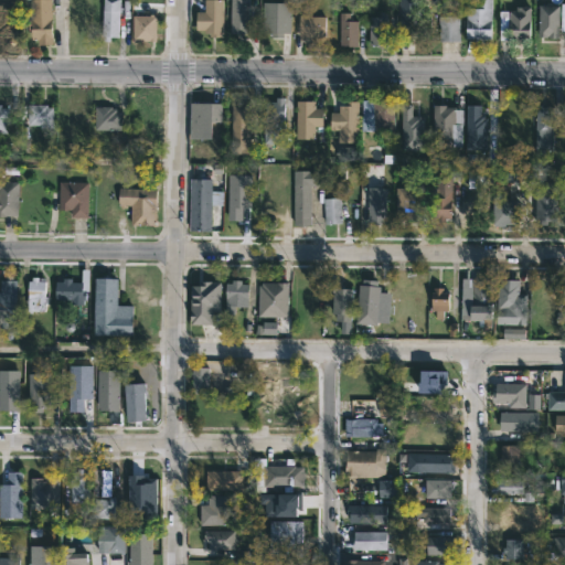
[(20,0),(0,0),(0,33),(20,33),(20,0)]
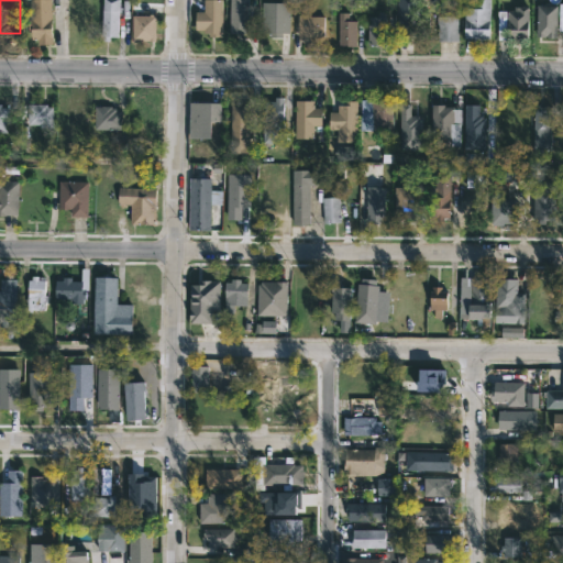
[(51,0),(52,45),(37,45),(37,40),(31,40),(31,30),(28,30),(28,19),(30,19),(30,0),(51,0)]
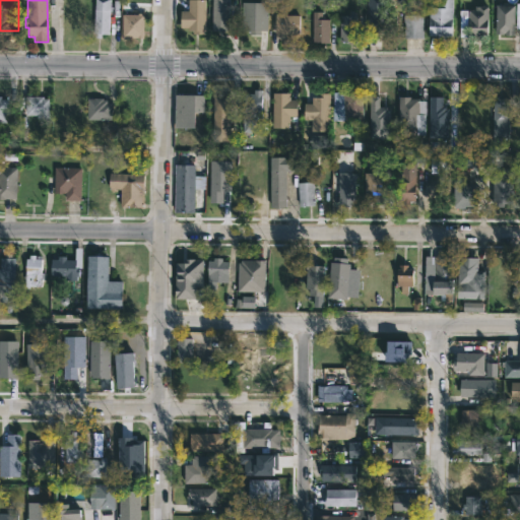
[(109,0),(109,34),(102,34),(101,38),(94,38),(94,33),(92,33),(93,0),(109,0)]
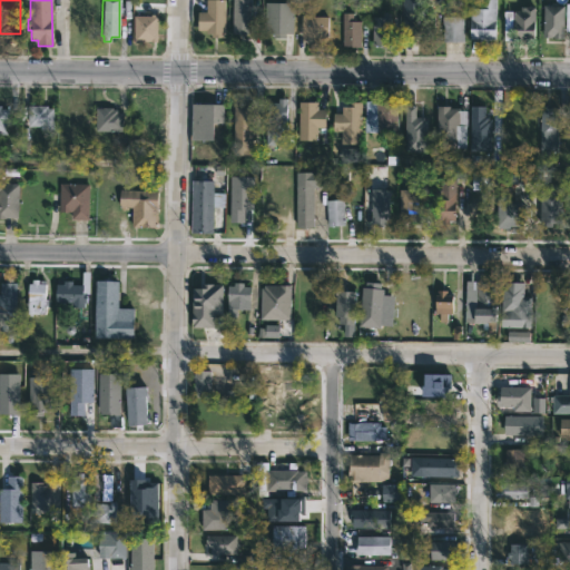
[(225,0),(225,38),(212,38),(212,33),(206,33),(206,30),(198,29),(198,11),(206,11),(206,0),(225,0)]
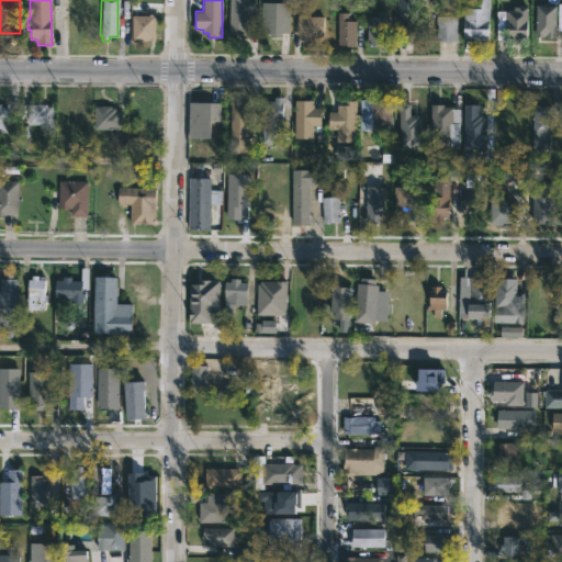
[(247,0),(247,15),(246,33),(228,32),(228,0),(247,0)]
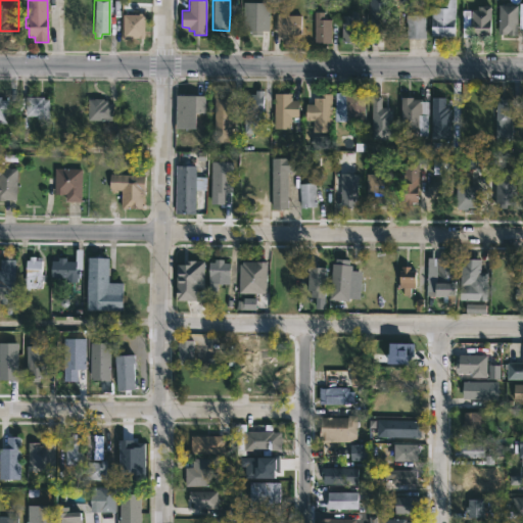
[(386,0),(386,12),(398,12),(398,27),(386,27),(386,33),(369,32),(369,0),(386,0)]
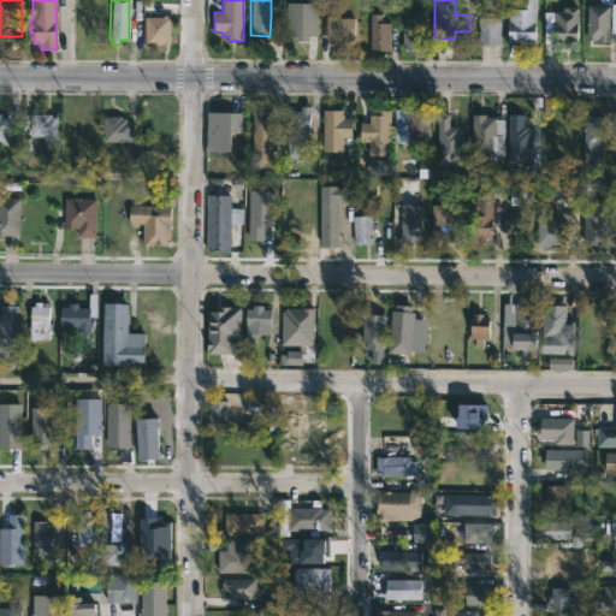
[(535,0),(535,43),(527,42),(527,48),(519,48),(519,42),(508,42),(509,9),(520,9),(520,0),(535,0)]
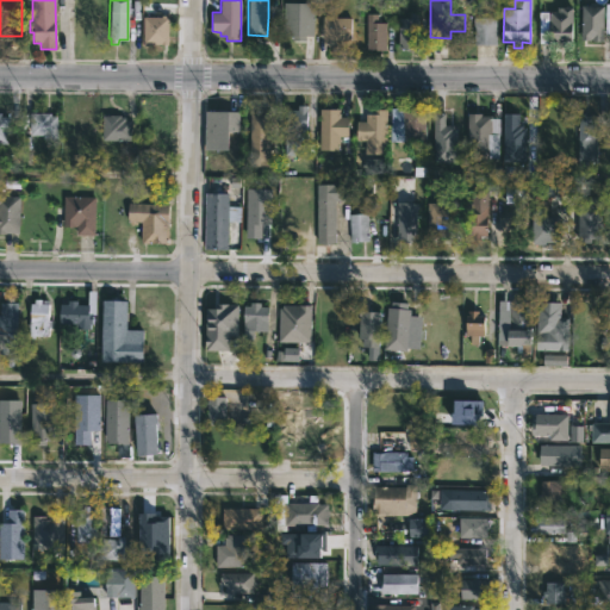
[(306,35),(305,39),(291,38),(292,35),(284,35),(285,2),(315,2),(313,35),(306,35)]
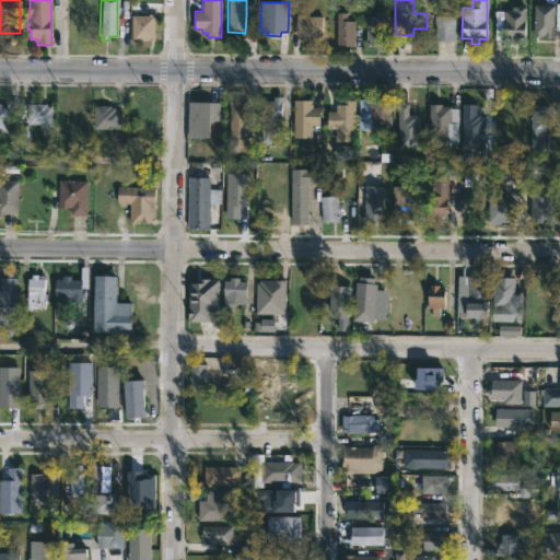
[(555,4),(553,36),(534,35),(535,4),(540,4),(540,2),(548,2),(548,4),(555,4)]
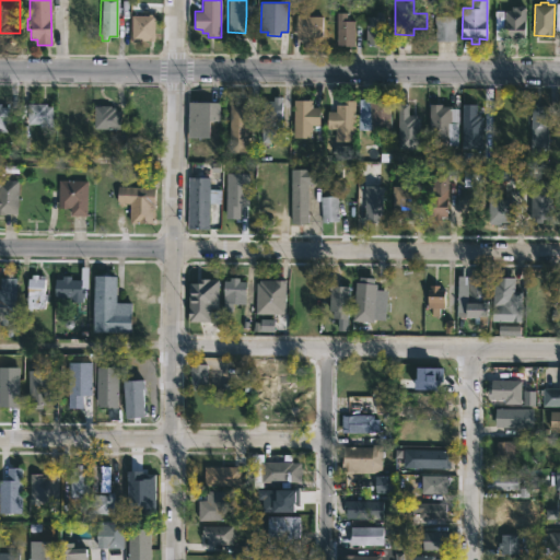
[(520,39),(520,44),(511,44),(511,39),(505,39),(505,11),(512,11),(512,6),(526,6),(526,39),(520,39)]
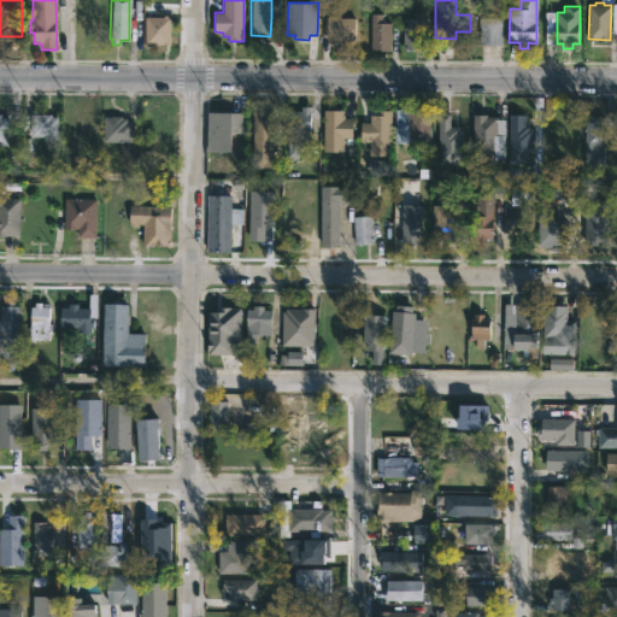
[(421,12),(421,18),(422,18),(422,52),(403,50),(404,17),(413,17),(413,12),(421,12)]
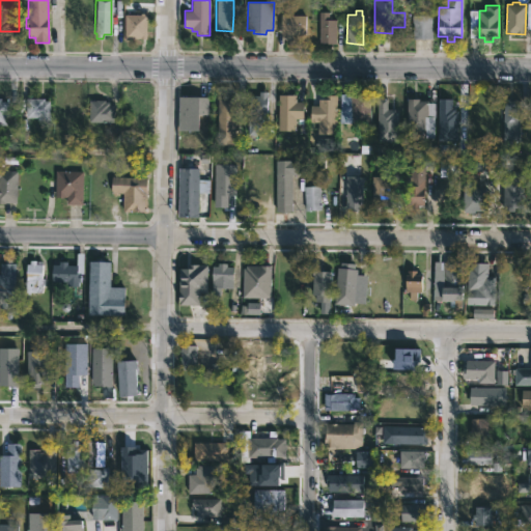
[(329,11),(329,19),(336,19),(336,44),(319,44),(319,11),(329,11)]
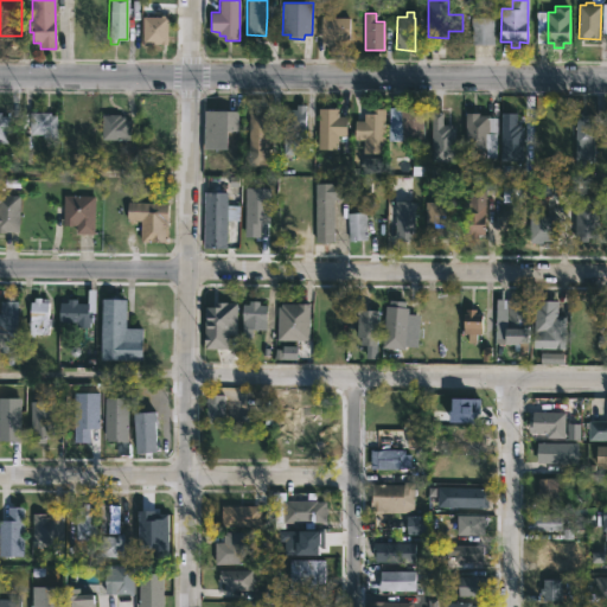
[(165,14),(165,17),(167,17),(167,45),(142,44),(142,16),(160,16),(160,14),(165,14)]
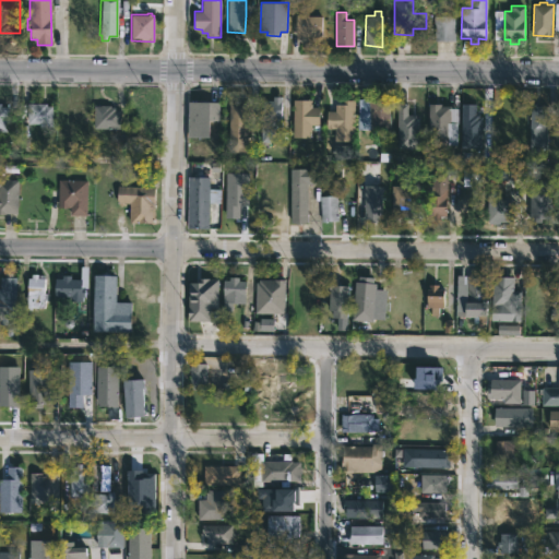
[(322,16),(321,37),(307,36),(307,39),(296,38),(296,14),(322,16)]
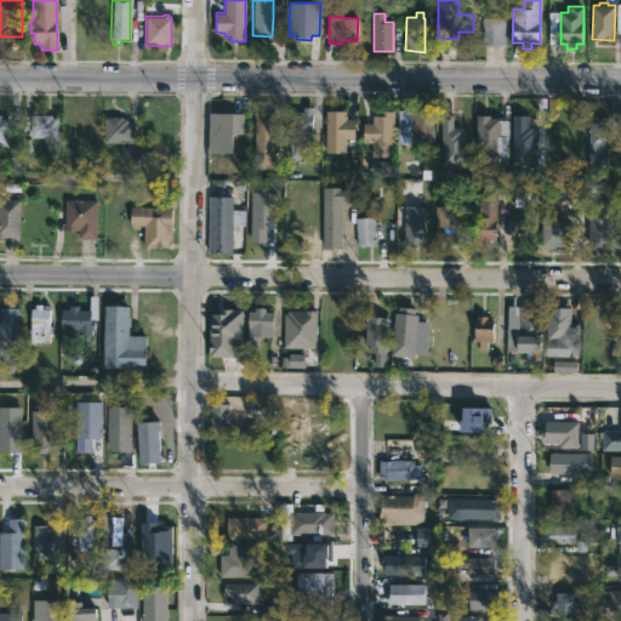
[(485,46),(482,46),(480,17),(505,17),(506,46),(485,46)]
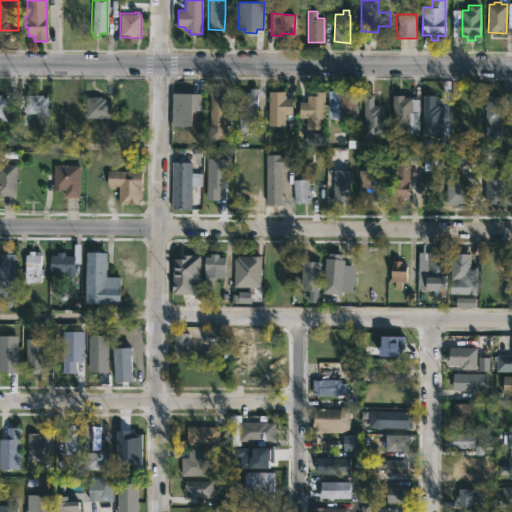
[(353,86),(353,90),(357,90),(357,118),(327,118),(328,90),(342,90),(342,86),(353,86)]
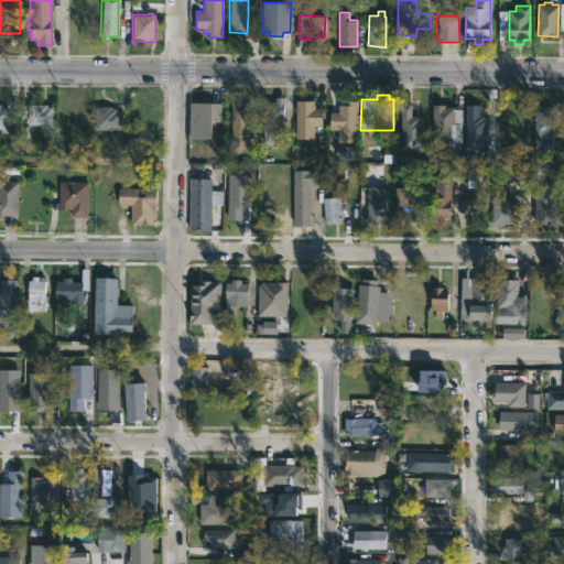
[(284,97),(282,131),(275,130),(274,134),(263,133),(266,100),(275,101),(275,97),(284,97)]
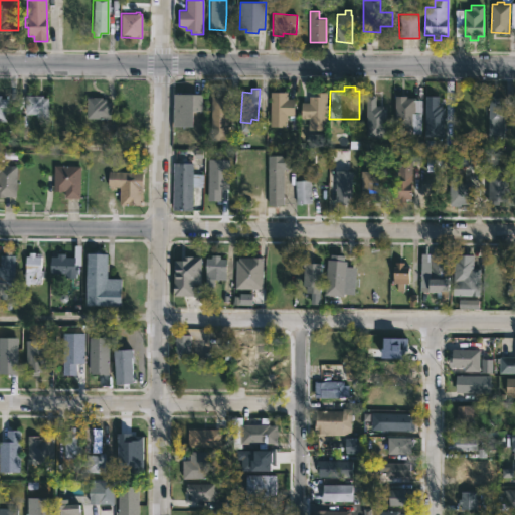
[(288,92),(288,98),(295,98),(295,115),(287,115),(287,126),(270,126),(270,92),(288,92)]
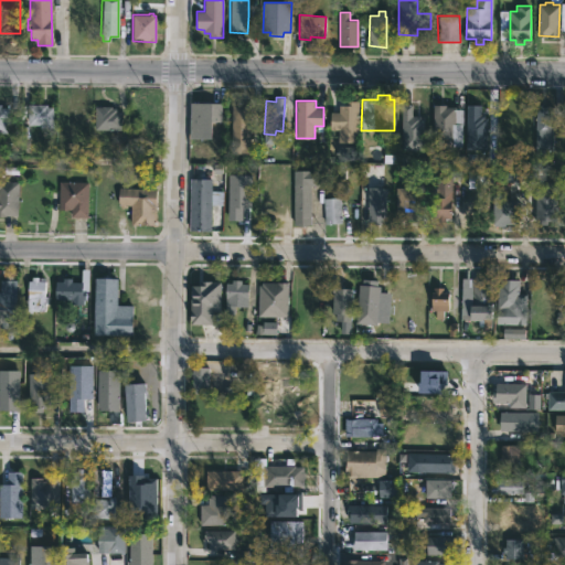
[(359,100),(358,142),(339,142),(339,130),(330,129),(330,112),(338,112),(338,105),(343,105),(343,100),(359,100)]
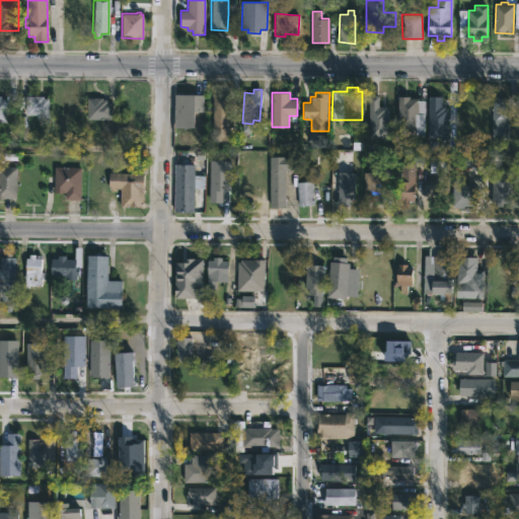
[(204,94),(204,112),(196,112),(196,127),(175,127),(175,94),(204,94)]
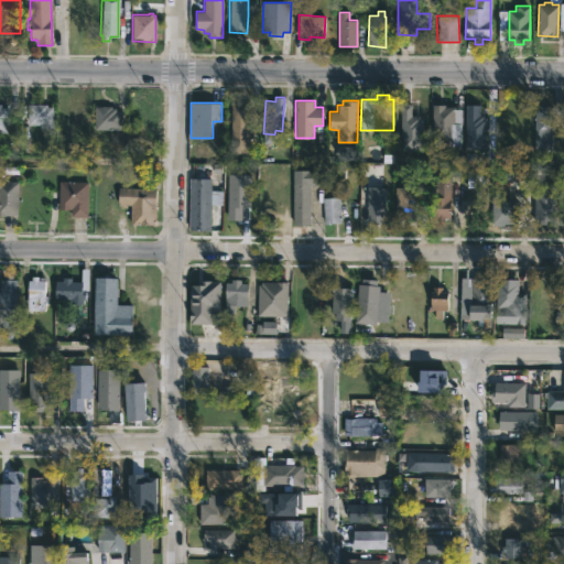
[(249,153),(229,153),(230,102),(250,102),(249,153)]
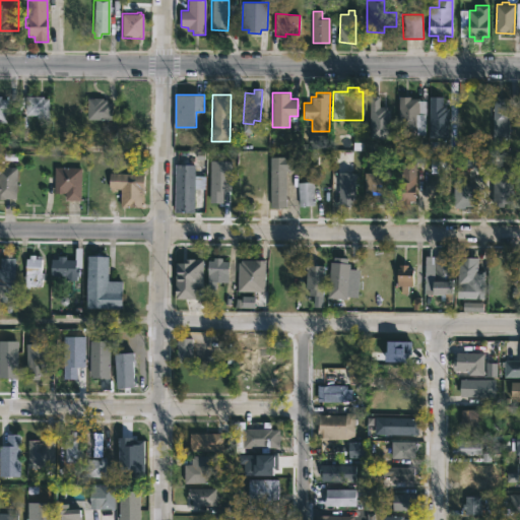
[(502,95),(502,98),(509,98),(509,130),(492,130),(493,94),(502,95)]
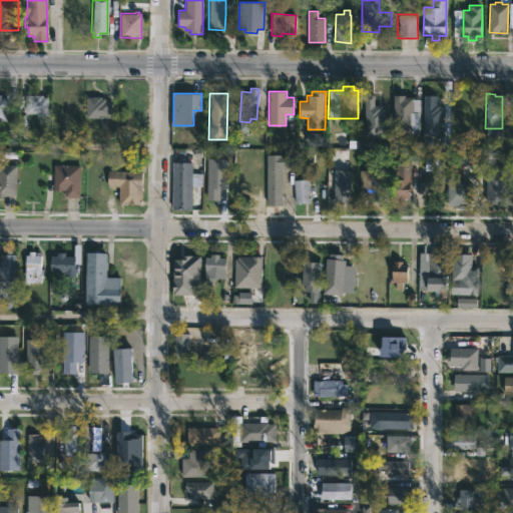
[(42,95),(42,96),(48,96),(47,116),(36,116),(36,113),(25,113),(25,94),(42,95)]
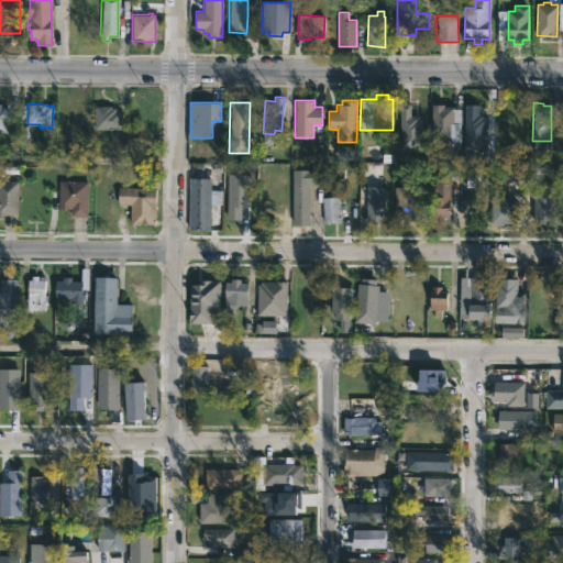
[(444,105),(444,106),(454,106),(454,108),(461,108),(460,145),(433,144),(433,139),(431,139),(432,105),(444,105)]
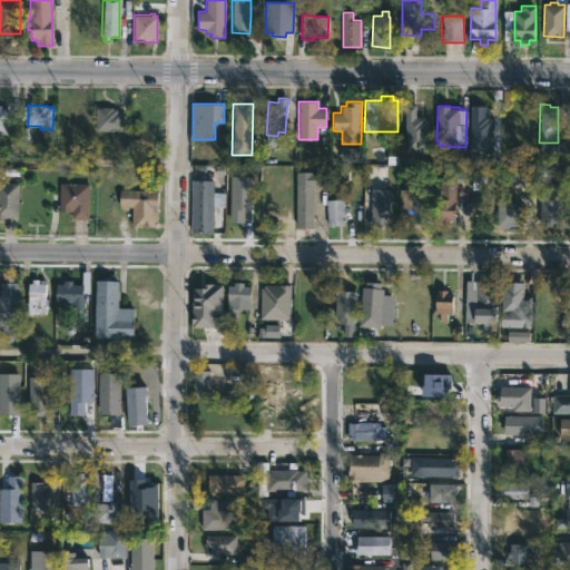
[(112,107),(112,108),(117,109),(117,111),(123,112),(123,130),(96,130),(96,107),(112,107)]
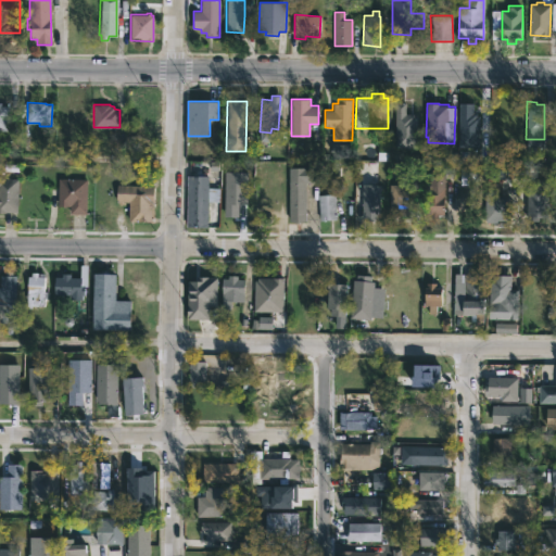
[(392,104),(392,148),(414,148),(414,116),(403,116),(403,104),(392,104)]
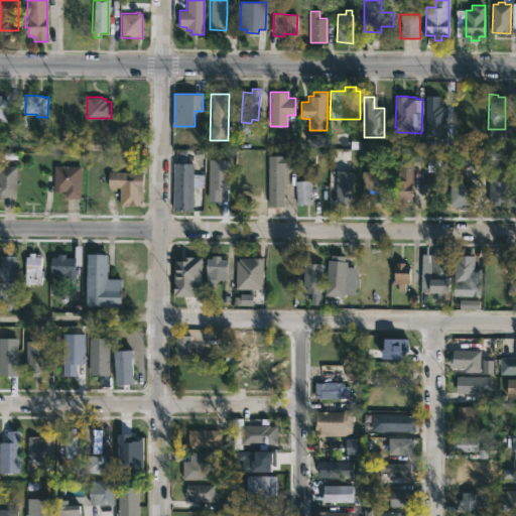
[(436,97),(423,97),(423,136),(442,137),(442,109),(440,109),(440,105),(435,105),(436,97)]
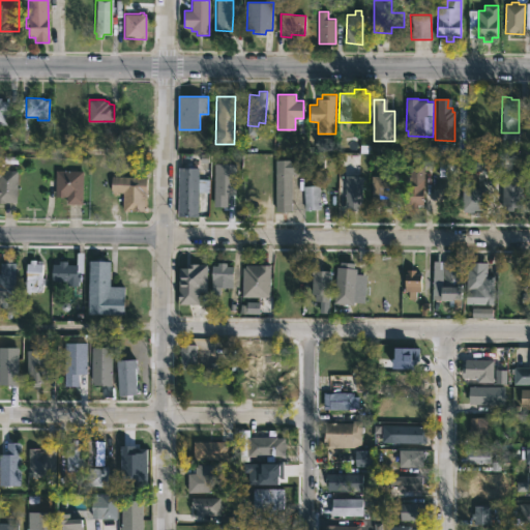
[(283,212),(274,212),(275,159),(300,160),(300,175),(292,175),(291,212),(283,212)]
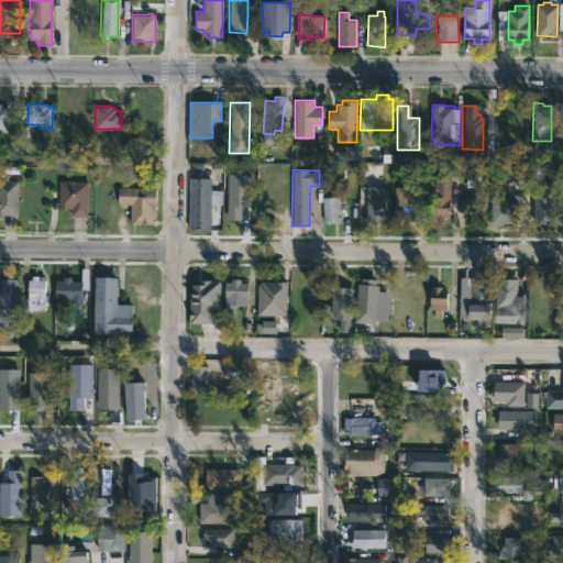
[(466,187),(483,187),(483,170),(467,169),(466,187)]
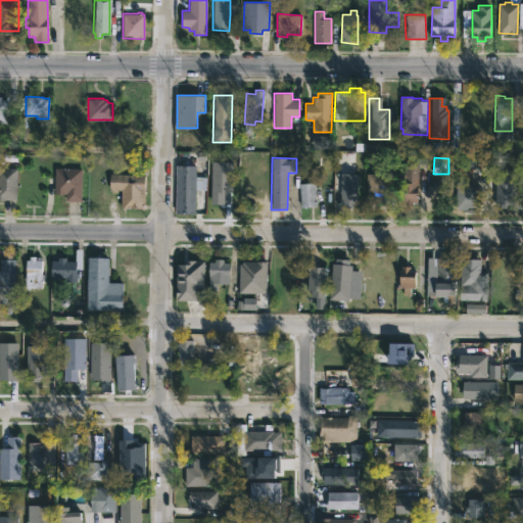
[(211,161),(233,162),(233,192),(224,192),(224,203),(210,203),(211,161)]
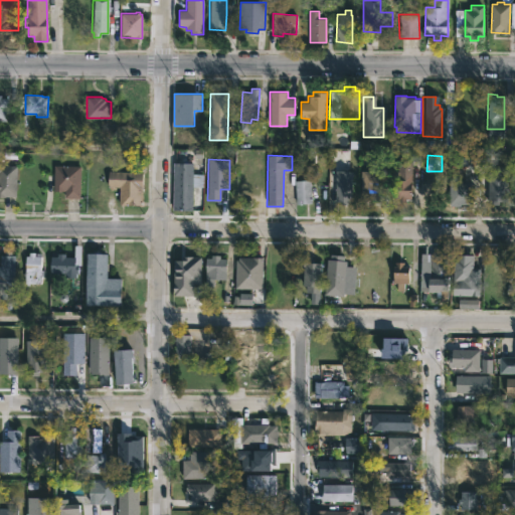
[(411,161),(411,199),(406,199),(406,202),(398,202),(398,198),(392,198),(393,172),(398,172),(398,161),(411,161)]
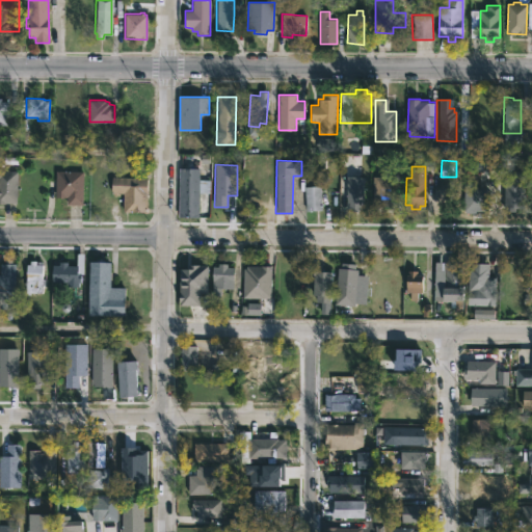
[(200,167),(197,217),(178,217),(178,209),(177,209),(177,195),(179,195),(179,194),(177,194),(178,187),(179,187),(179,185),(177,185),(177,180),(178,180),(179,173),(179,167),(200,167)]
